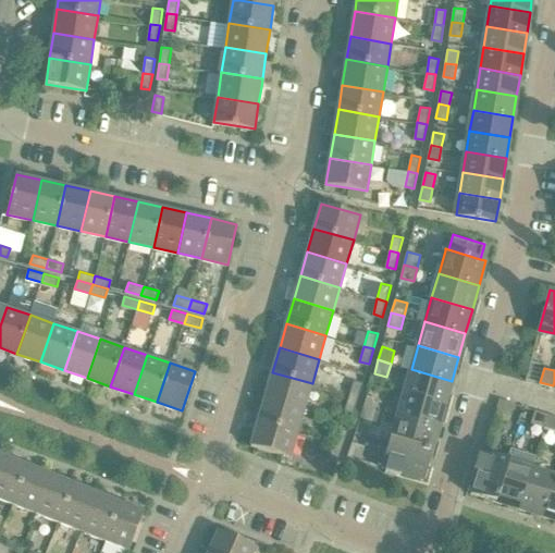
[(444,405),(452,381),(411,369),(404,393),(444,405)]
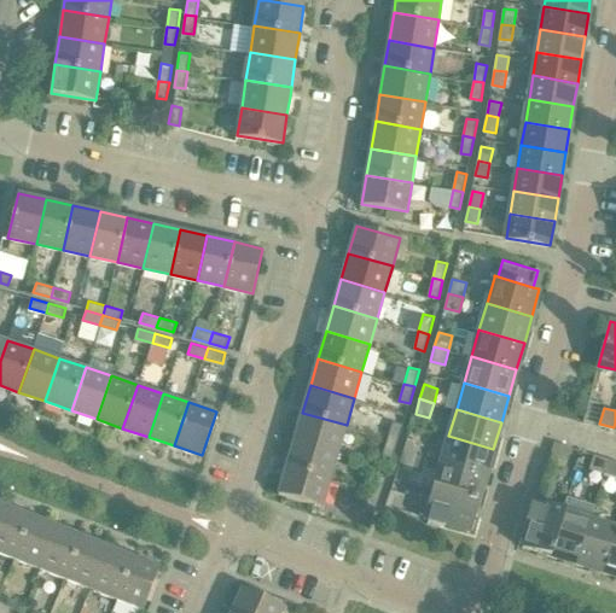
[(338,451),(347,425),(302,413),(295,439),(338,451)]
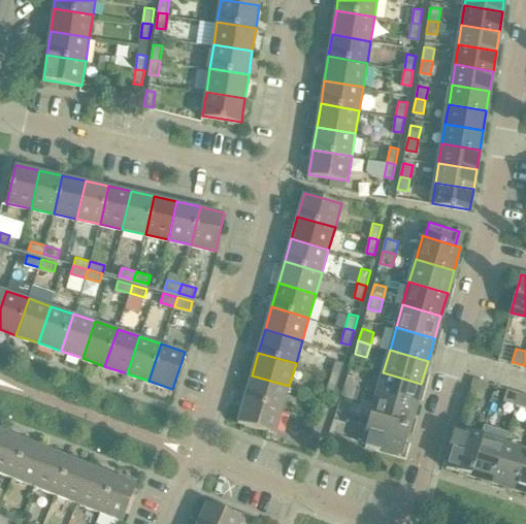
[(339,377),(344,362),(335,359),(331,373),(339,377)]
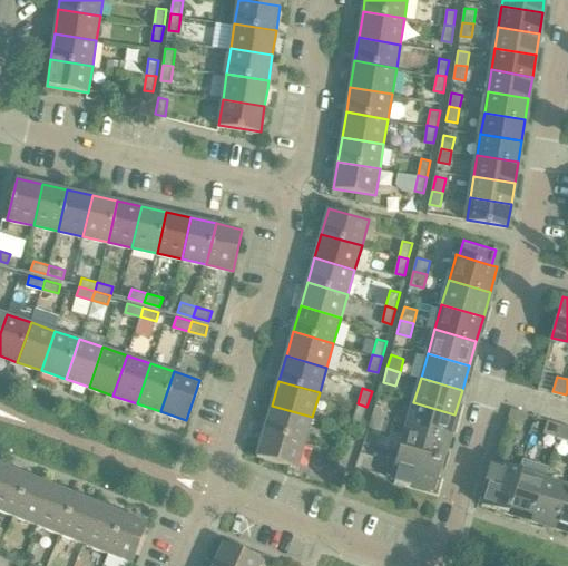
[(448,439),(454,415),(413,402),(407,427),(448,439)]
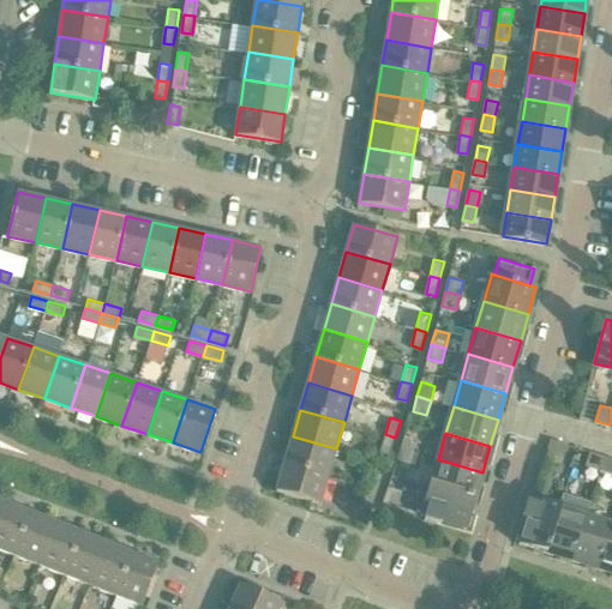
[(390,454),(395,438),(385,434),(381,451),(390,454)]
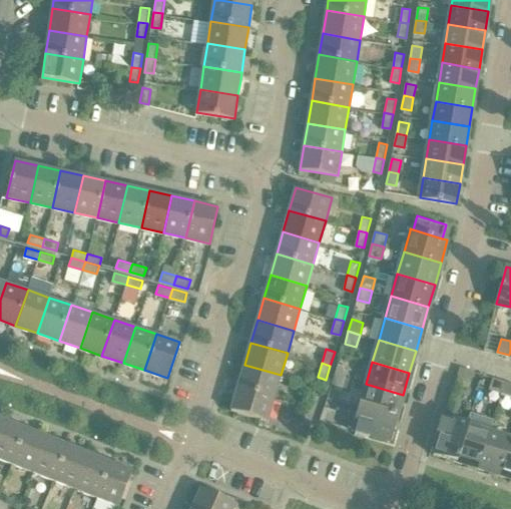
[(346,379),(350,367),(339,363),(335,375),(346,379)]
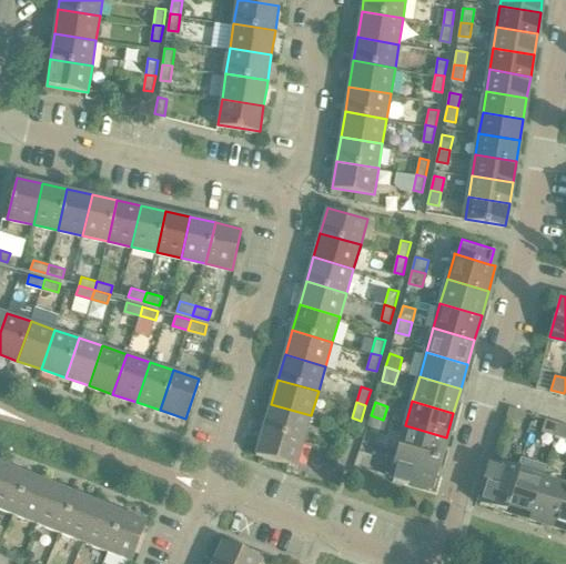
[(304,440),(311,415),(271,404),(263,427),(304,440)]
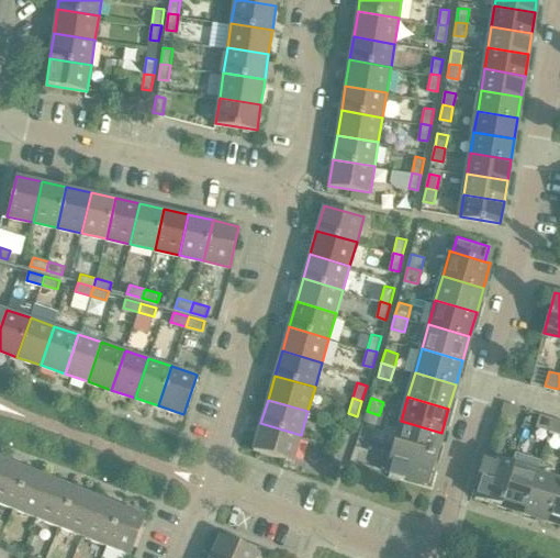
[(516,419),(519,406),(505,401),(501,414),(516,419)]
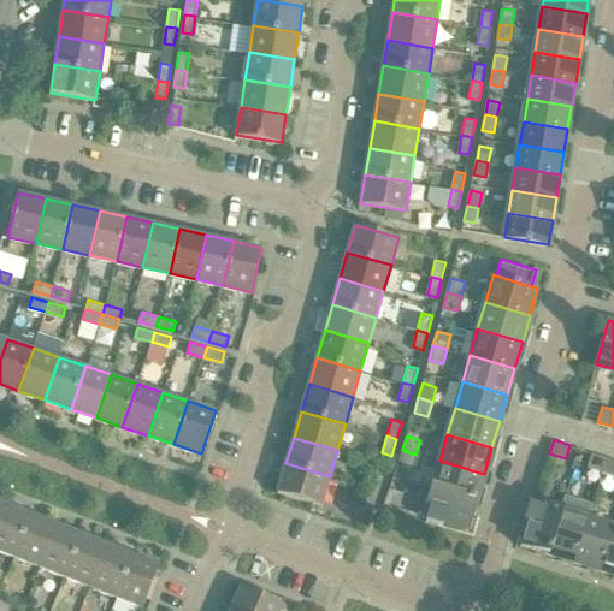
[(412,469),(415,455),(402,450),(397,464),(412,469)]
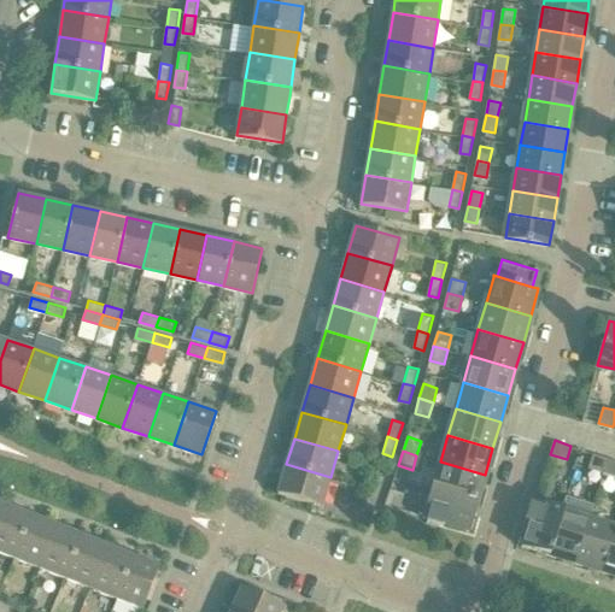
[(604,471),(608,457),(593,453),(590,466),(604,471)]
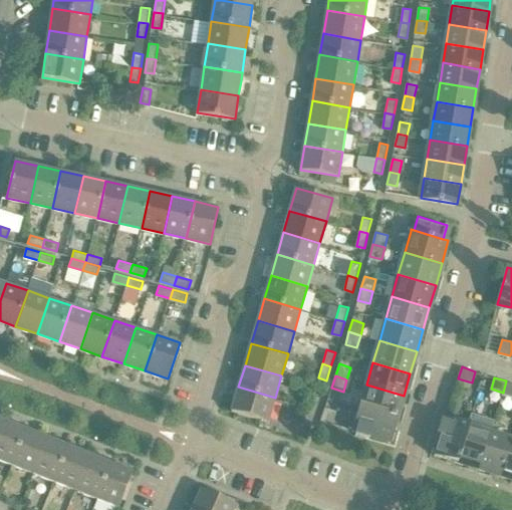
[(511,381),(506,380),(503,393),(511,395),(511,381)]
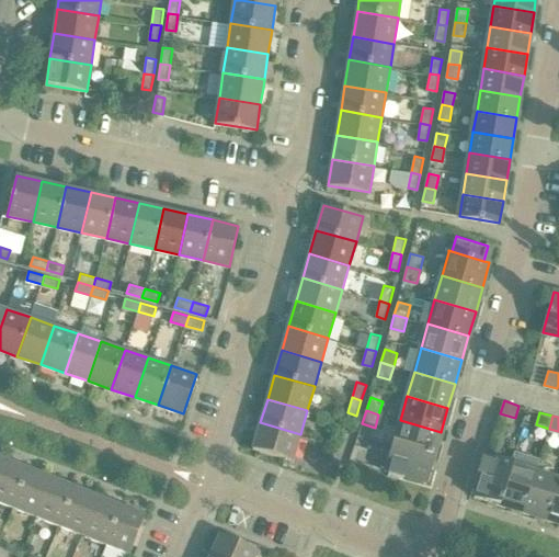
[(434,456),(441,432),(400,420),(394,444),(434,456)]
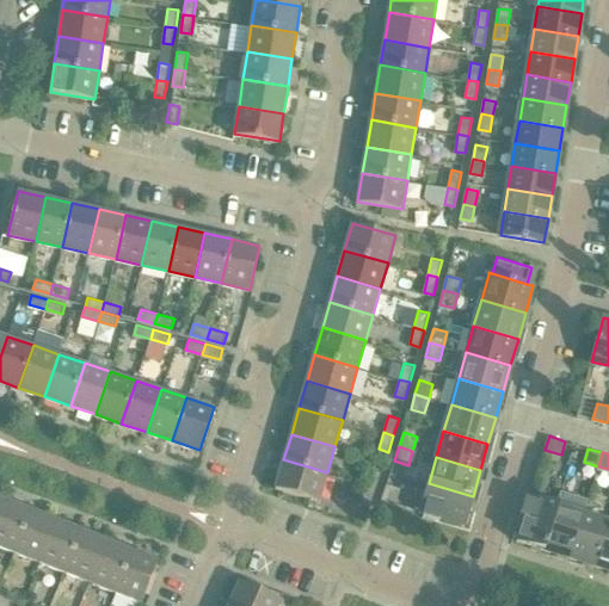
[(319,500),(327,472),(283,459),(276,487),(319,500)]
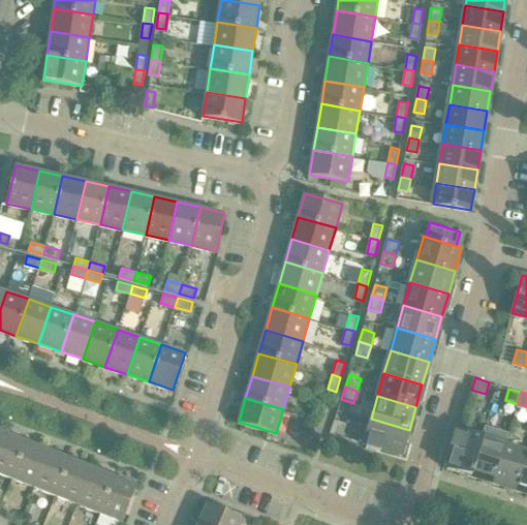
[(326,422),(331,407),(322,404),(317,419),(326,422)]
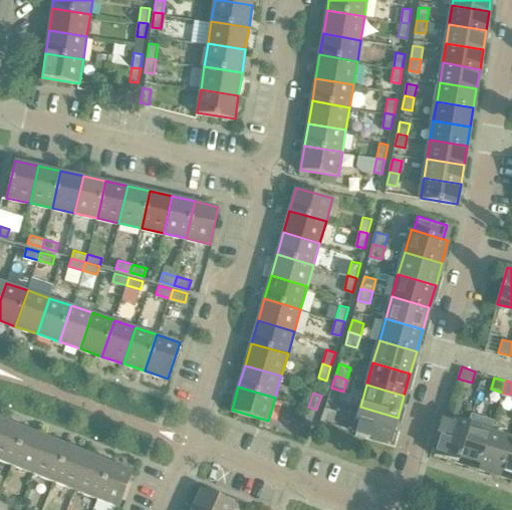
[(312,424),(316,410),(308,407),(303,421),(312,424)]
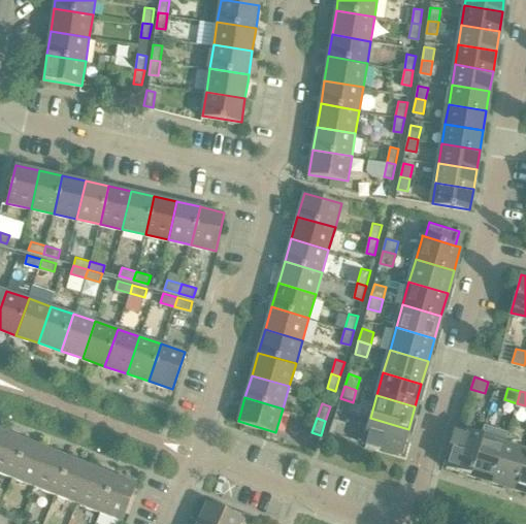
[(341,435),(346,422),(334,418),(329,431),(341,435)]
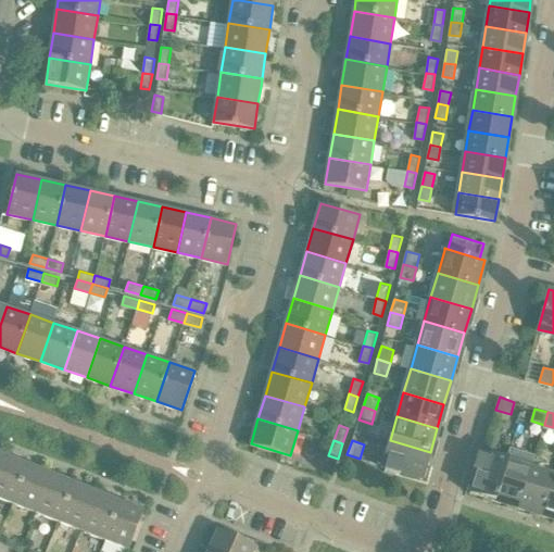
[(423,477),(430,452),(390,440),(382,465),(386,466),(385,469),(400,474),(401,471),(423,477)]
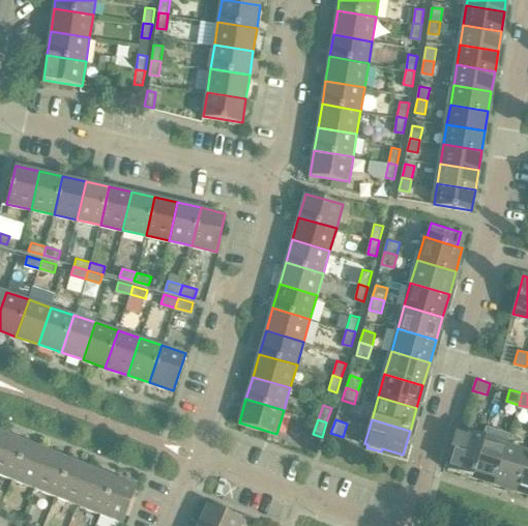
[(471,475),(484,438),(460,430),(459,433),(456,432),(451,446),(455,447),(447,468),(471,475)]
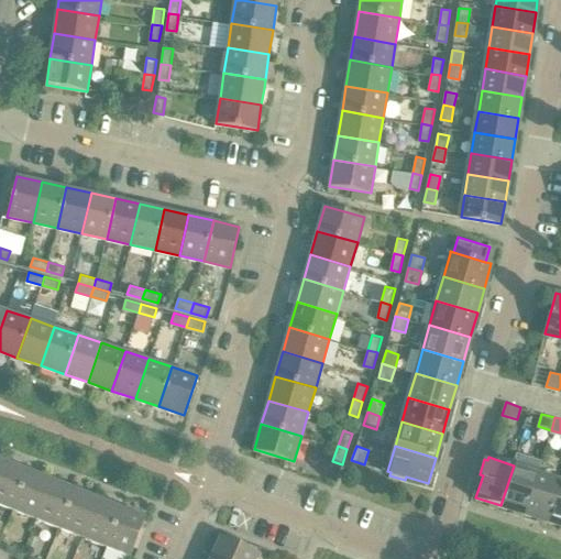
[(0,502),(13,508),(29,470),(4,460),(0,471),(0,502)]
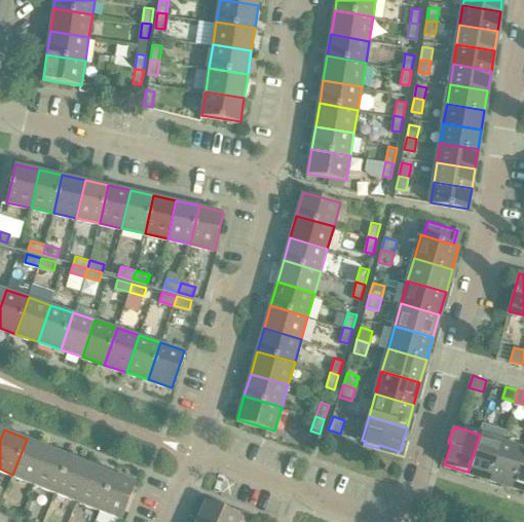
[(489,479),(501,441),(480,435),(468,472),(489,479)]
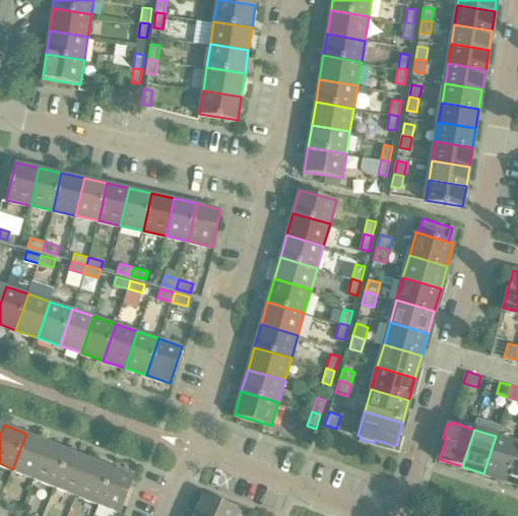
[(34,477),(48,442),(26,434),(12,469),(34,477)]
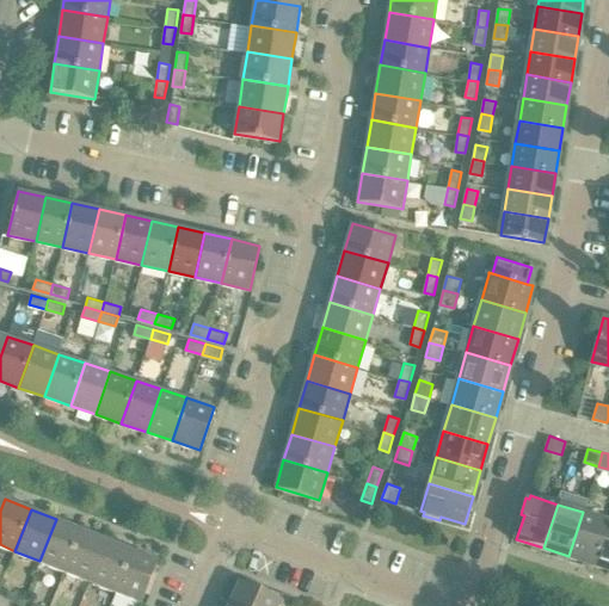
[(596,564),(608,524),(608,520),(583,512),(568,556),(596,564)]
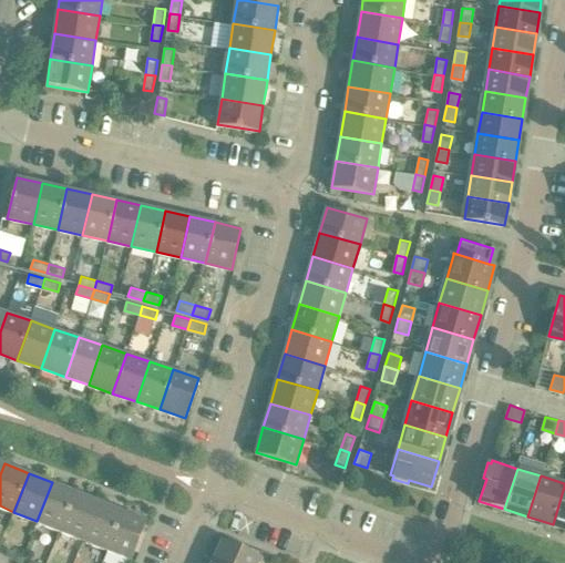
[(60,531),(75,491),(52,482),(37,521),(60,531)]
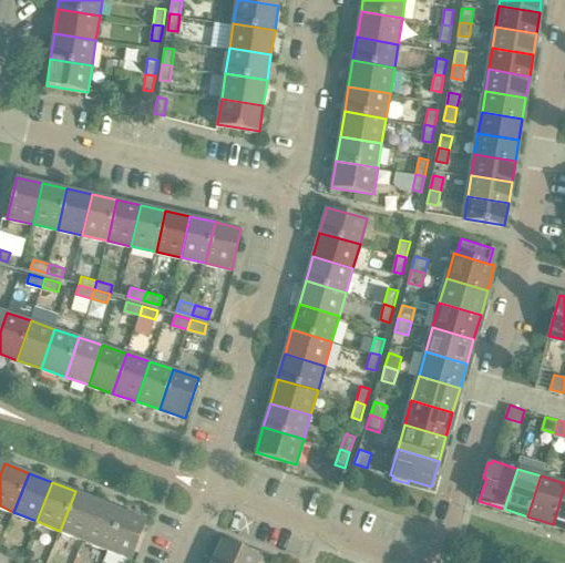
[(564,487),(553,524),(564,528),(564,487)]
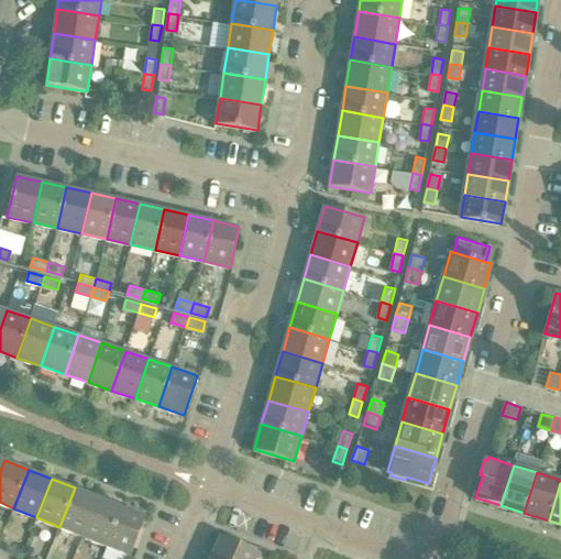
[(84,536),(99,497),(75,488),(59,527),(84,536)]
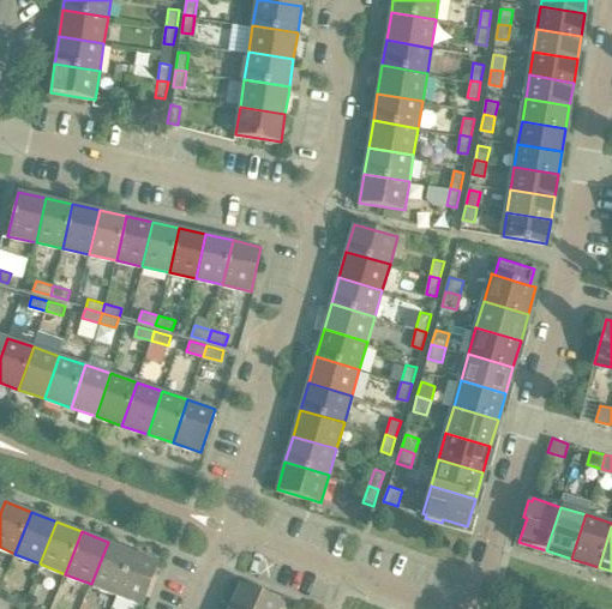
[(117,594),(133,552),(108,542),(91,584),(117,594)]
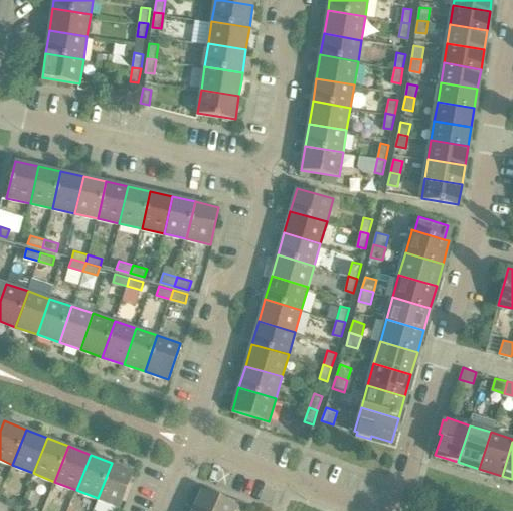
[(120,507),(134,472),(112,463),(98,498),(120,507)]
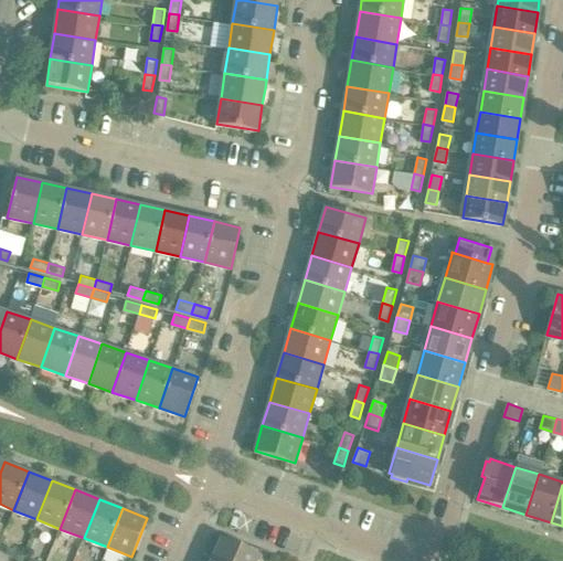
[(211,560),(256,560),(259,554),(222,537),(211,560)]
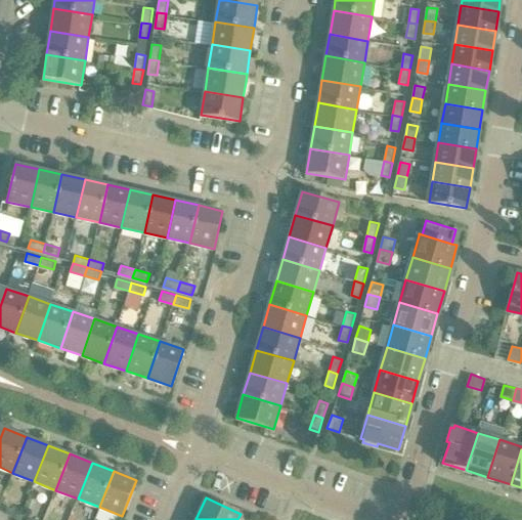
[(0,517),(5,519),(8,519),(12,514),(0,508),(0,517)]
